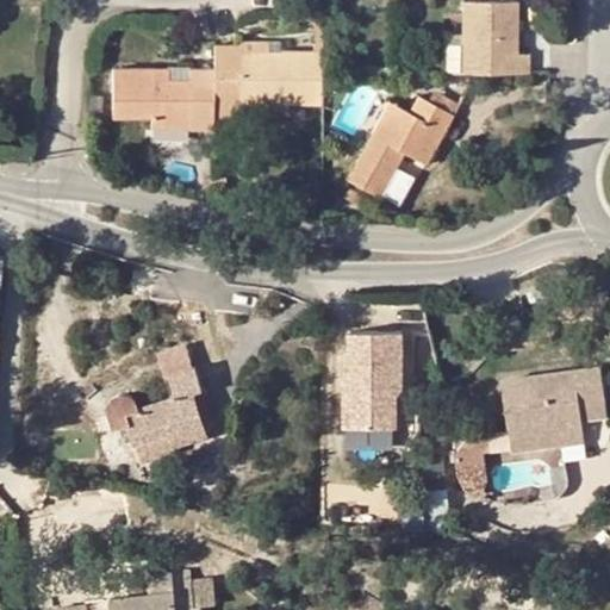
[(462,33),(464,72),(530,72),(530,54),(521,54),(520,1),(462,2),(462,33)]
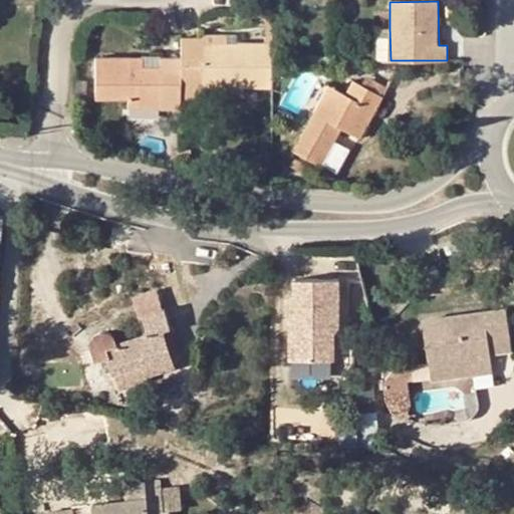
[(390,28),(376,27),(375,60),(391,60),(390,28)]
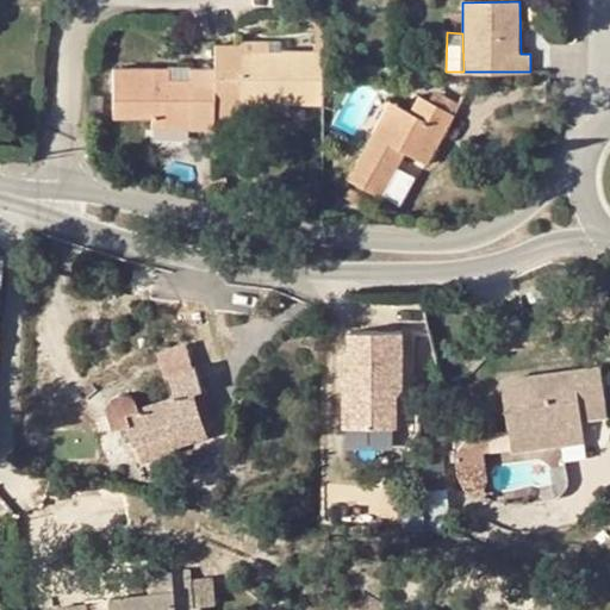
[(285,39),(241,39),(240,45),(241,51),(285,53),(285,39)]
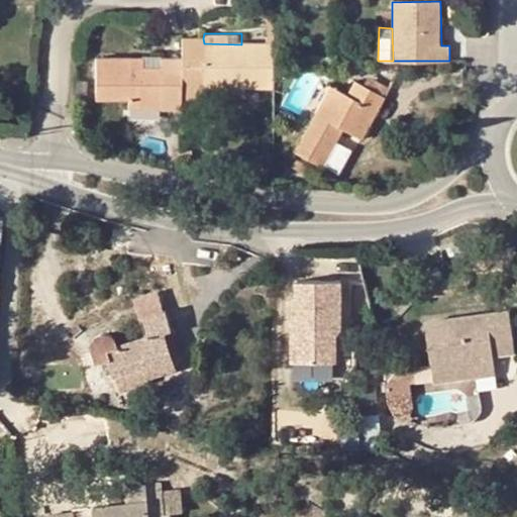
[(275,88),(275,59),(276,43),(241,44),(204,43),(203,38),(182,38),(183,59),(183,97),(204,98),(204,95),(237,95),(237,88),(275,88)]
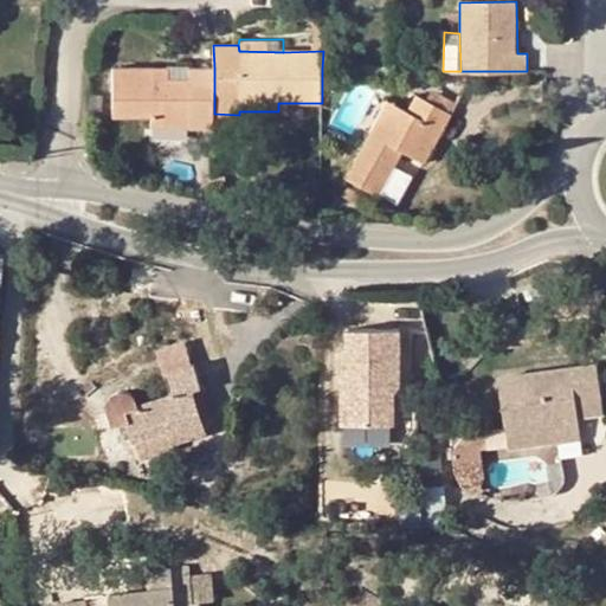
[(214,128),(214,114),(214,69),(189,69),(189,78),(168,78),(155,78),(154,69),(113,69),(114,116),(152,116),(152,124),(189,124),(189,128),(214,128)]
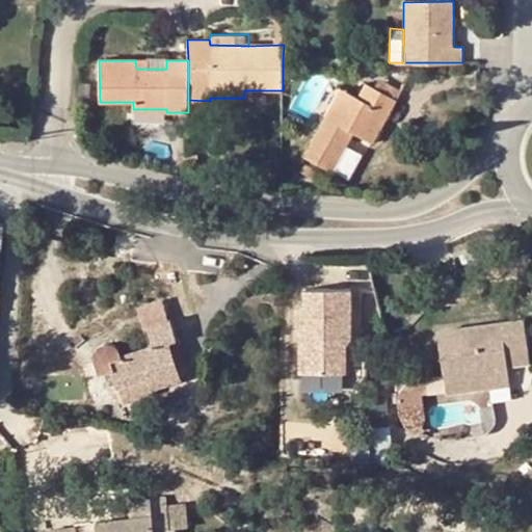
[(136,69),(148,69),(148,60),(135,60),(136,69)]
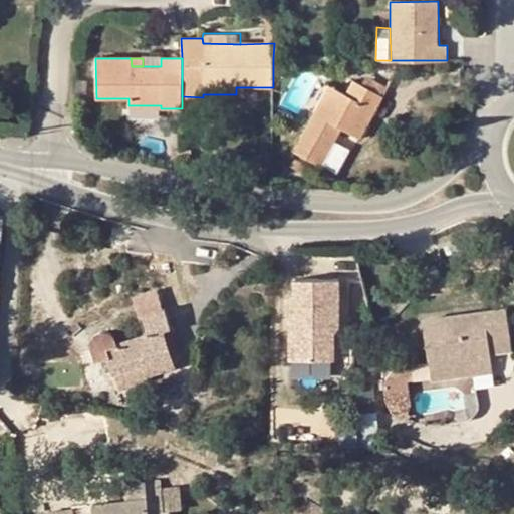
[(342,127),(360,138),(383,96),(389,87),(367,75),(362,84),(353,79),(345,93),(335,88),(320,115),(312,111),(292,149),(321,165),(342,127)]
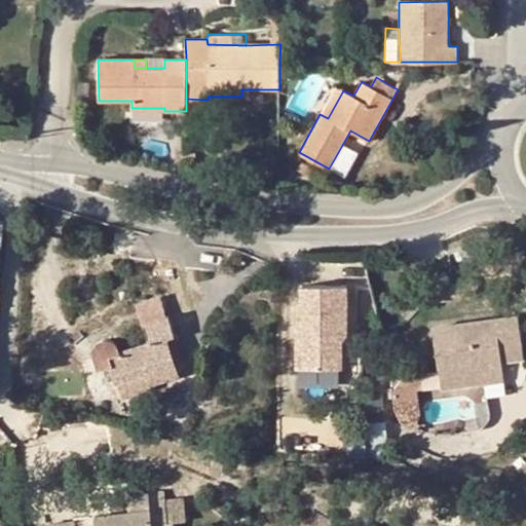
[(328,118),(343,90),(335,85),(320,114),(328,118)]
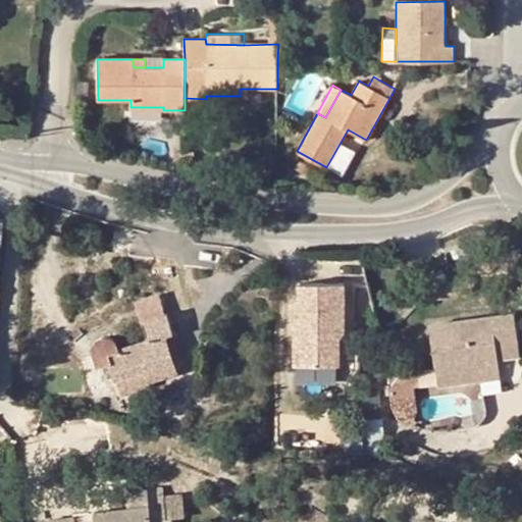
[(296,366),(338,366),(338,338),(344,330),(345,283),(300,283),(300,323),(304,329),(296,335),(296,366)]
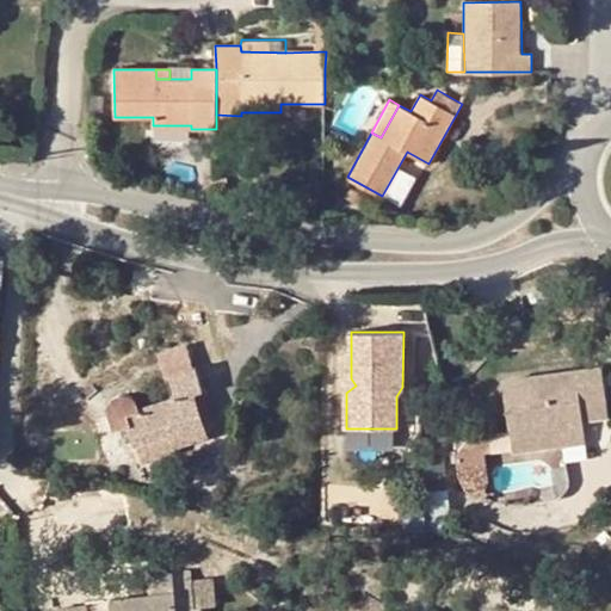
[(580,408),(605,403),(600,369),(503,383),(510,437),(582,429),(582,423),(580,408)]
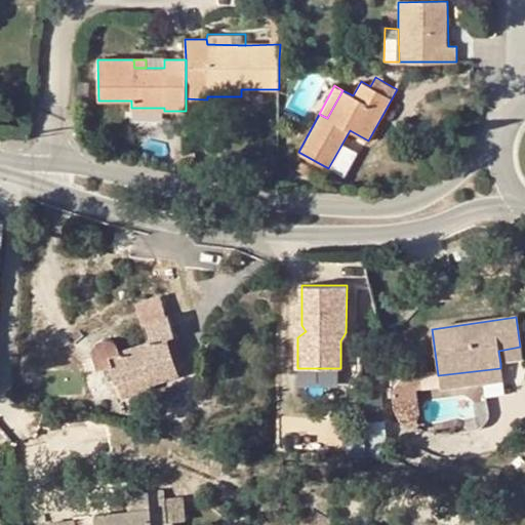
[(166,340),(176,338),(170,318),(148,324),(153,344),(117,353),(114,349),(111,347),(106,347),(101,347),(97,350),(94,354),(92,358),(97,370),(109,366),(115,385),(144,375),(149,388),(179,379),(177,371),(166,340)]
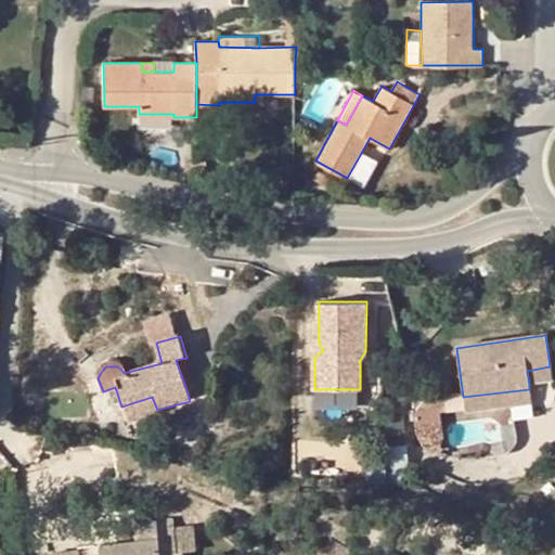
[(323,350),(319,344),(314,344),(314,357),(323,350)]
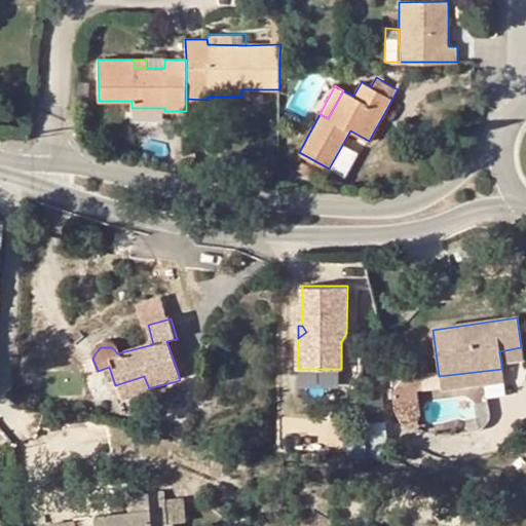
[(166,341),(178,372),(187,370),(177,339),(166,341)]
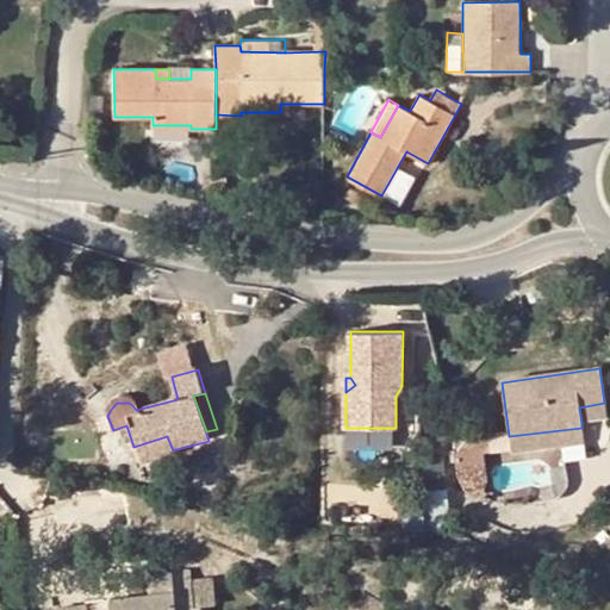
[(582,422),(607,419),(604,403),(579,408),(582,422)]
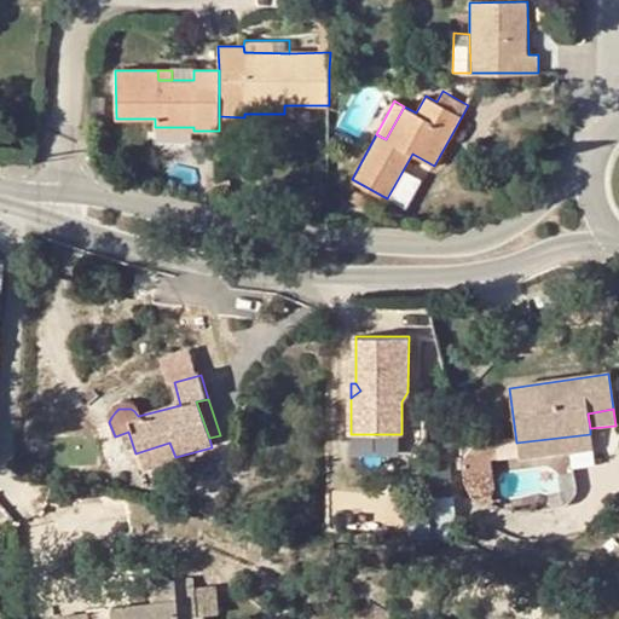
[(590,434),(516,443),(519,462),(590,452),(590,434)]
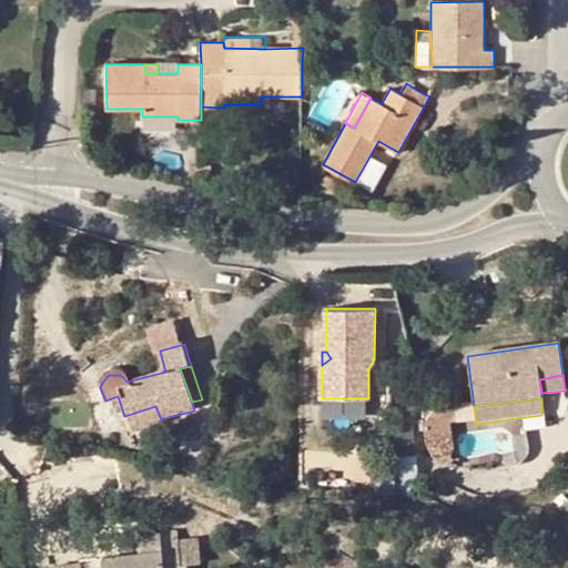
[(138,537),(139,554),(102,556),(102,567),(180,567),(176,538),(162,539),(161,535),(138,537)]
